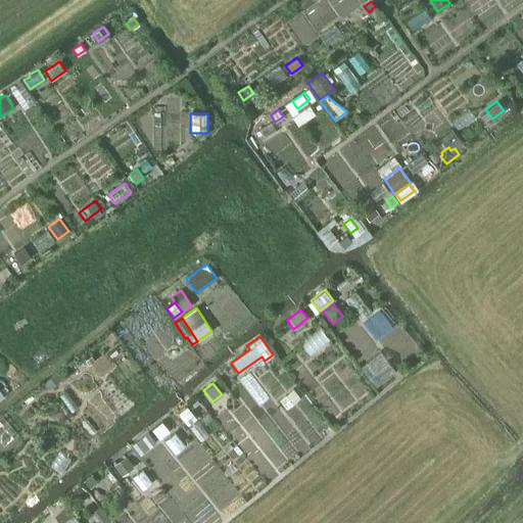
[(182,410),(175,415),(189,432),(196,427),(182,410)]
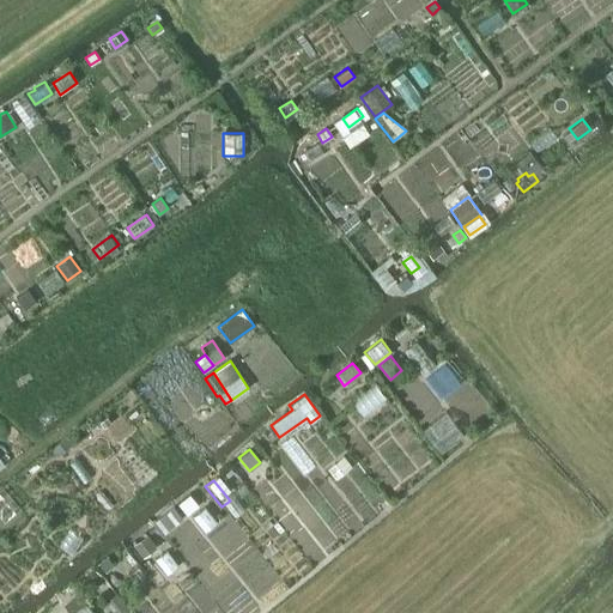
[(189,493),(177,503),(186,515),(198,505),(189,493)]
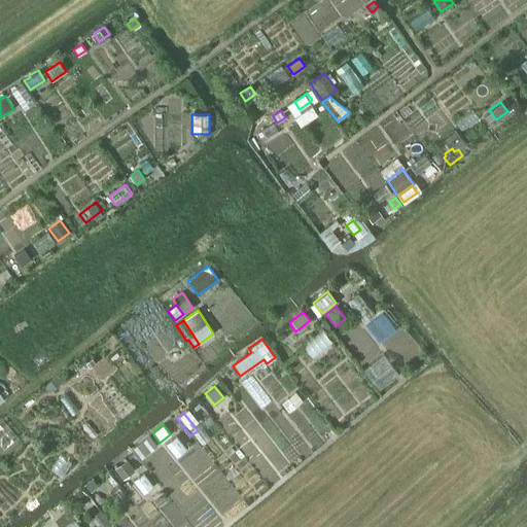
[(149,435),(138,444),(146,453),(156,445),(149,435)]
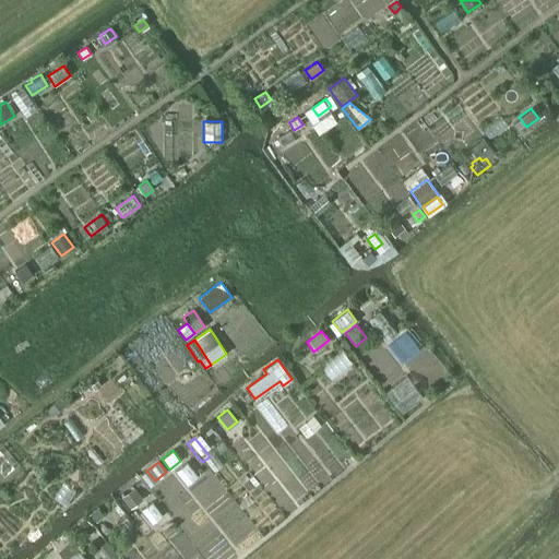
[(133,487),(121,497),(130,508),(142,499),(133,487)]
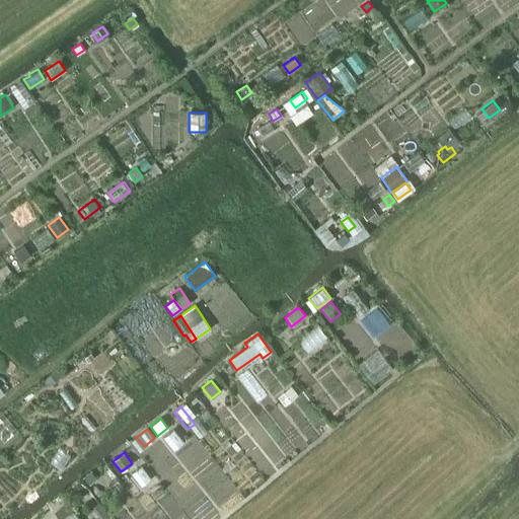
[(65,502),(53,511),(58,518),(62,518),(72,511),(65,502)]
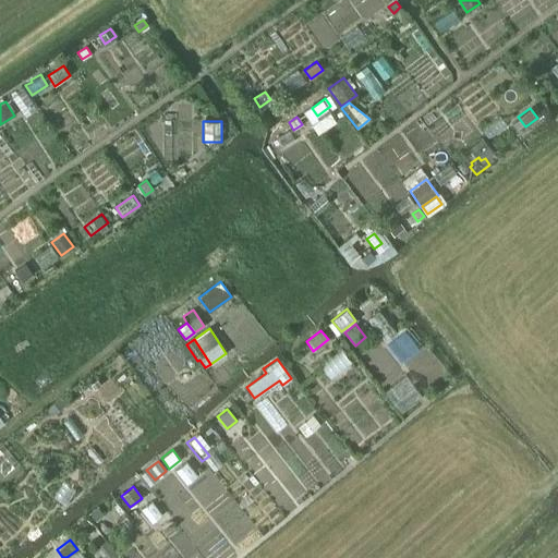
[(106,540),(95,548),(101,557),(108,557),(116,553),(106,540)]
